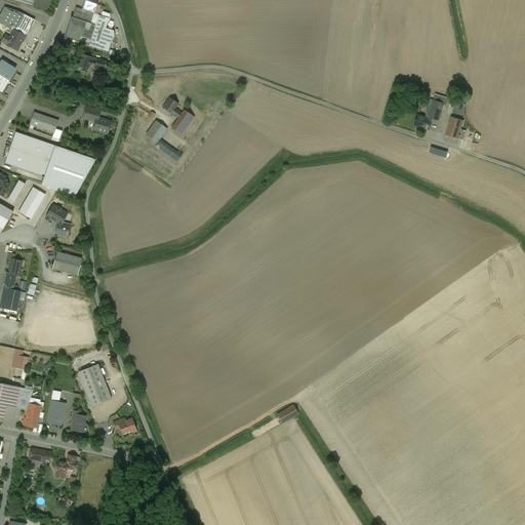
[(11,0),(33,5),(33,4),(49,9),(51,0),(11,0)]
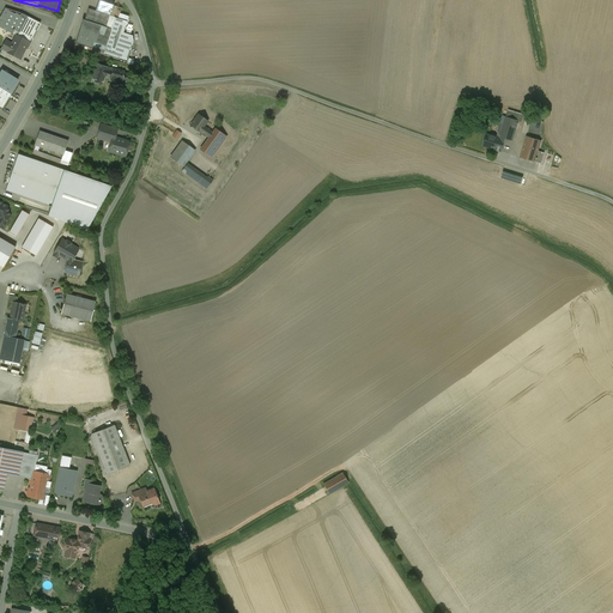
[(109,5),(99,1),(99,2),(101,2),(99,7),(98,7),(96,12),(110,16),(114,17),(117,7),(115,6),(109,5)]
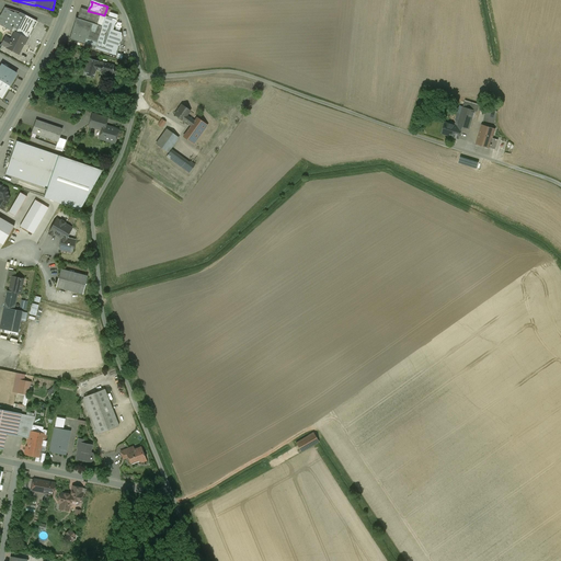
[(20,14),(14,12),(14,13),(4,8),(0,15),(0,22),(12,30),(13,27),(18,30),(15,33),(14,33),(15,34),(11,43),(6,39),(6,37),(1,45),(7,47),(19,54),(24,44),(25,44),(27,39),(25,38),(35,21),(25,15),(20,13),(20,14)]
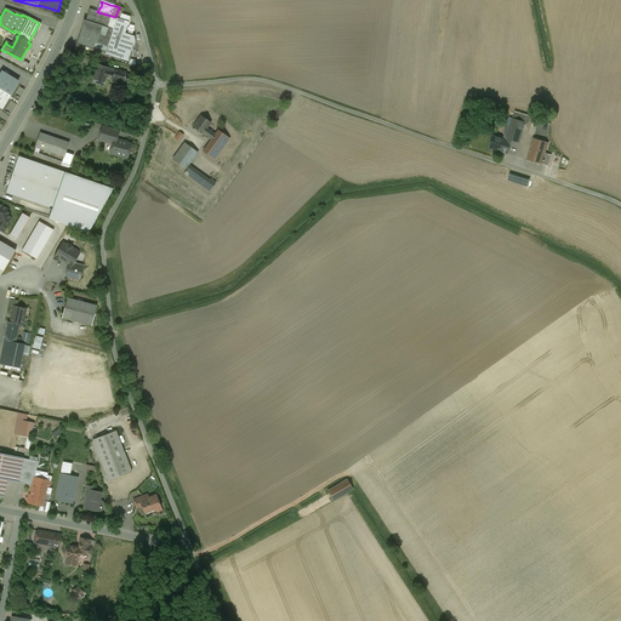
[(97,12),(90,9),(86,21),(84,21),(83,27),(80,26),(79,30),(80,32),(77,44),(106,53),(113,29),(108,28),(112,16),(97,12)]
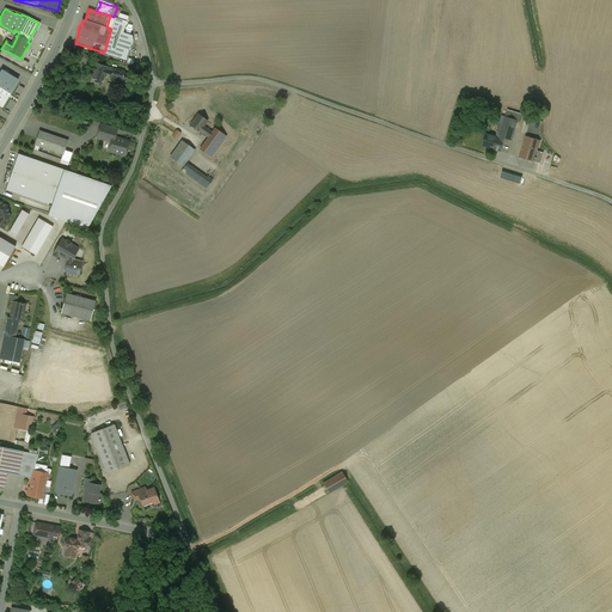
[(127,22),(115,18),(111,29),(104,53),(127,60),(133,42),(133,36),(123,32),(124,28),(127,22)]
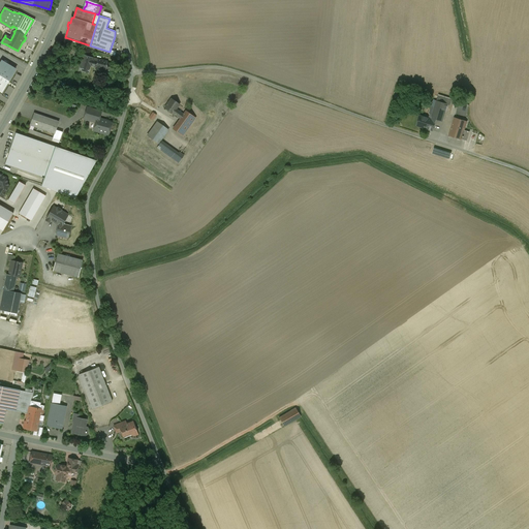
[(98,59),(83,55),(80,68),(82,69),(82,71),(88,73),(90,66),(95,67),(95,69),(101,71),(102,69),(109,71),(111,64),(107,63),(107,62),(98,59)]
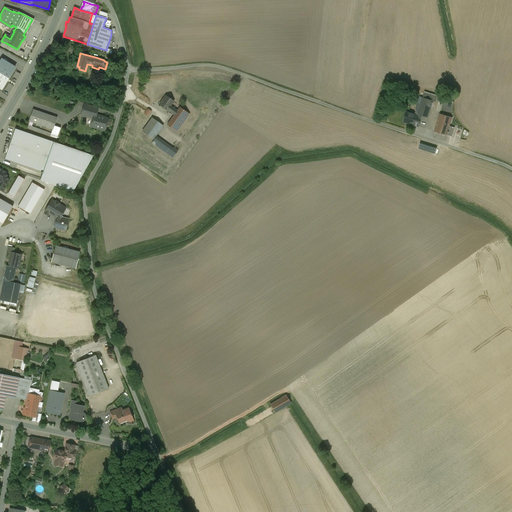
[(1,57),(0,59),(0,87),(2,89),(16,66),(1,57)]
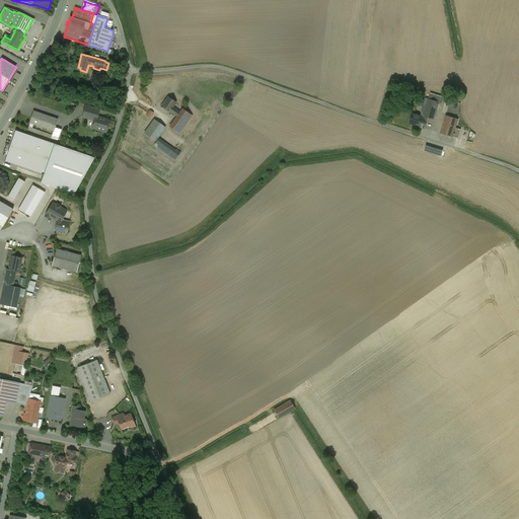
[(443,98),(430,94),(424,113),(422,112),(421,117),(412,114),(409,124),(425,128),(428,118),(434,119),(439,102),(441,103),(443,98)]
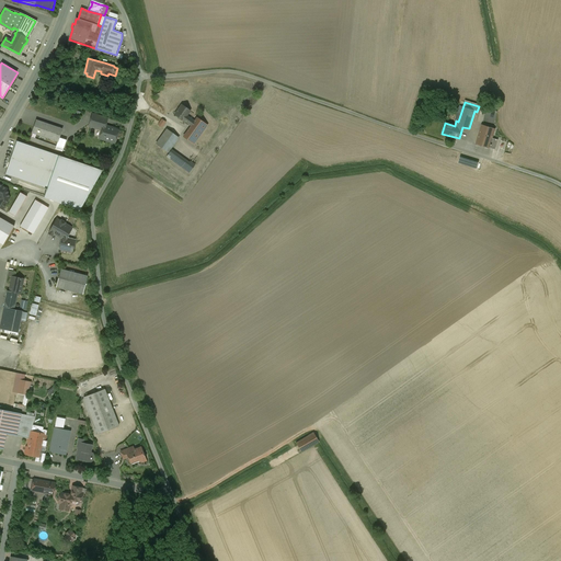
[(190,111),(182,105),(174,115),(183,121),(191,126),(194,122),(186,116),(190,111)]
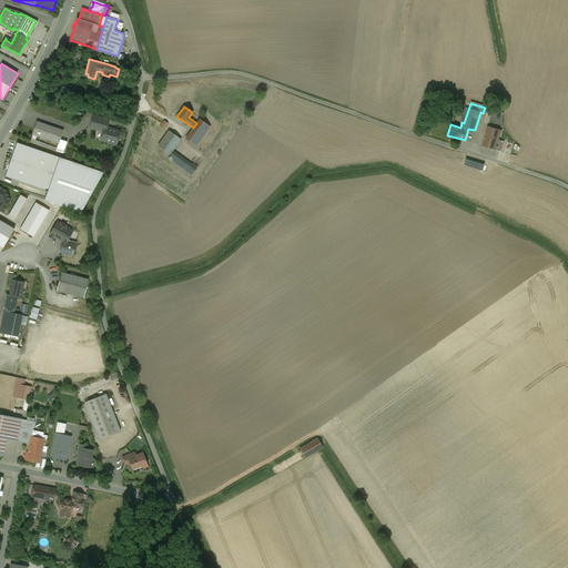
[(503,113),(493,111),(490,119),(500,122),(503,113)]
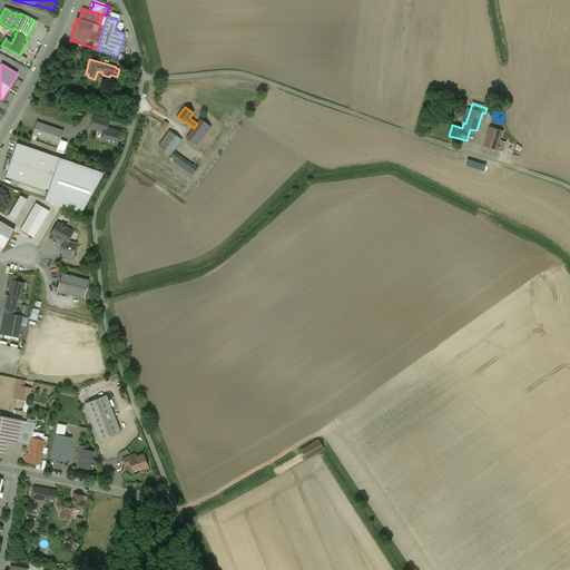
[(109,120),(99,117),(96,130),(104,133),(105,128),(107,128),(109,120)]
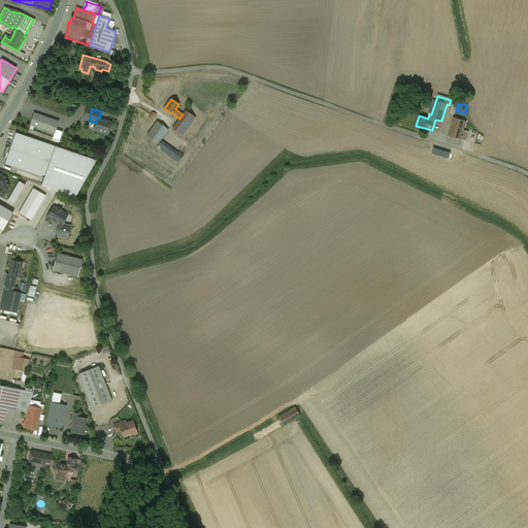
[(179,119),(173,129),(182,135),(194,119),(185,111),(183,114),(179,119)]
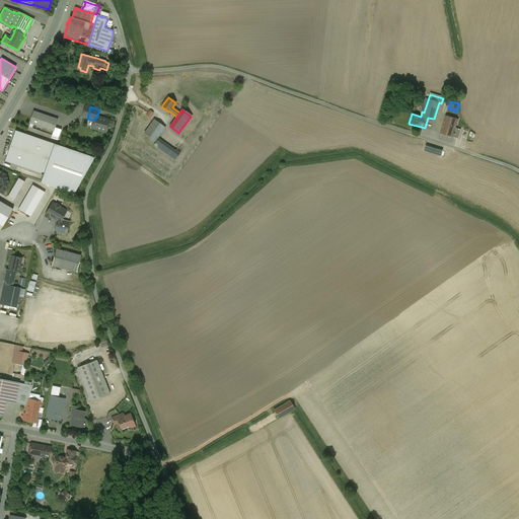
[(58,120),(33,112),(29,123),(54,131),(58,120)]
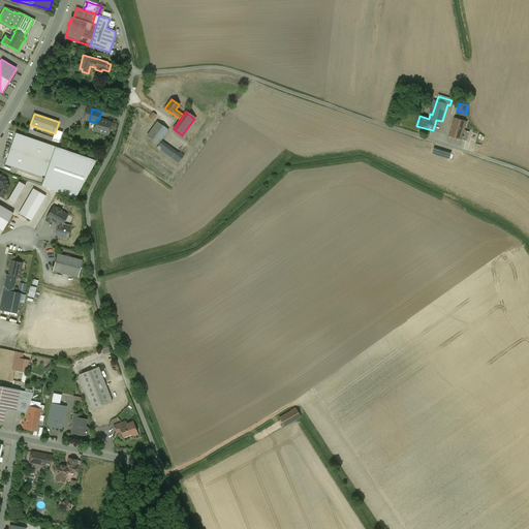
[(466,122),(455,118),(449,135),(466,141),(469,132),(464,130),(466,122)]
